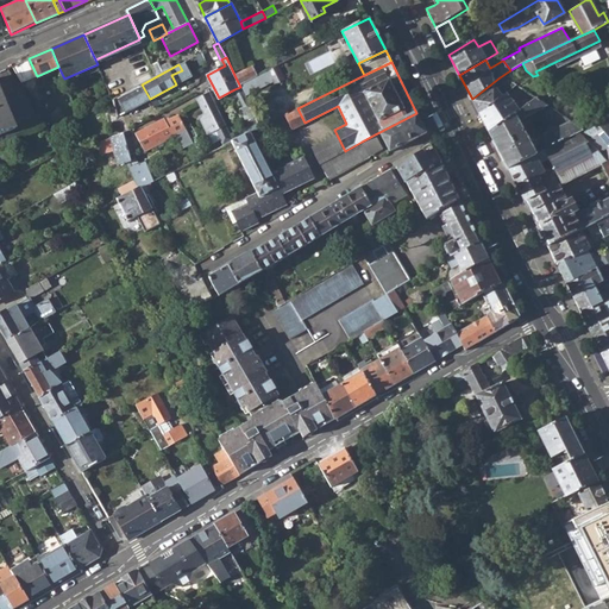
[(251,67),(234,75),(239,85),(252,77),(256,75),(251,67)]
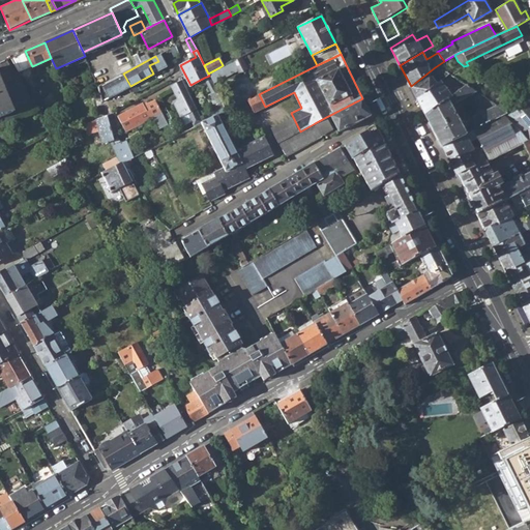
[(223,65),(219,67),(225,77),(237,69),(233,60),(223,65)]
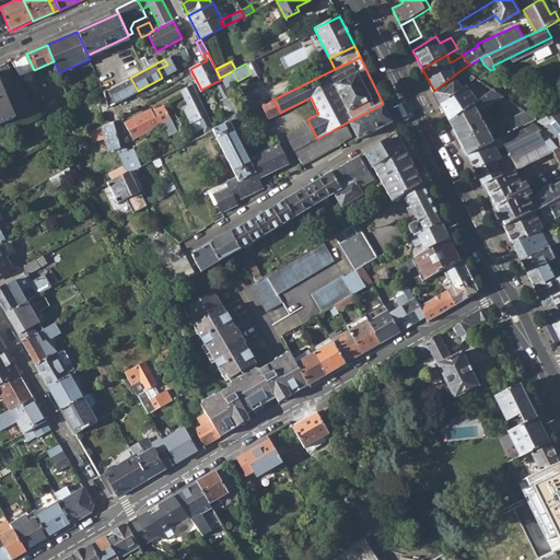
[(463,77),(459,71),(434,91),(441,105),(462,89),(456,81),(463,77)]
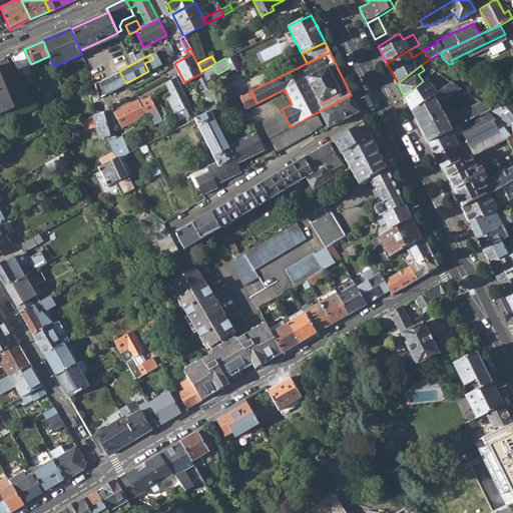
[(0,113),(16,106),(0,69),(0,113)]
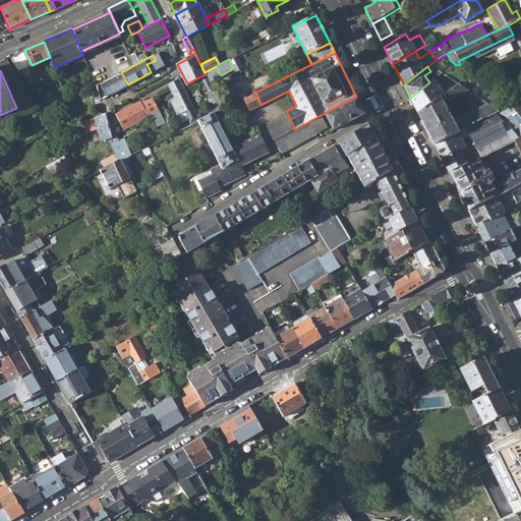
[(97,84),(101,99),(128,84),(121,72),(97,84)]
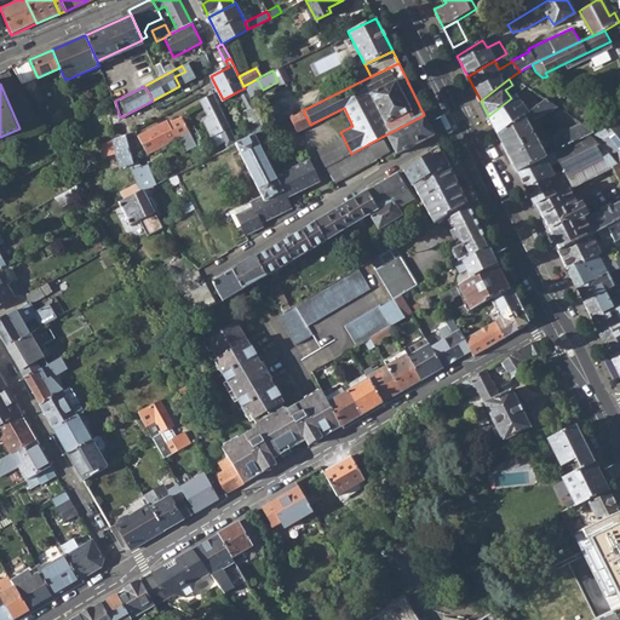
[(239,91),(247,108),(253,104),(245,89),(239,91)]
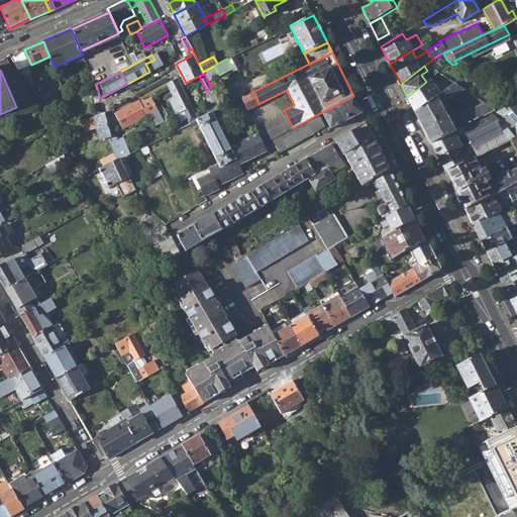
[(185,90),(179,78),(174,80),(174,81),(168,84),(174,96),(185,90)]
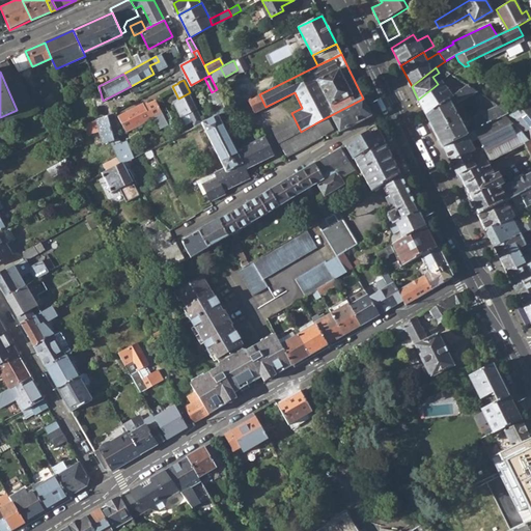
[(426,116),(453,96),(442,81),(438,84),(418,100),(426,116)]
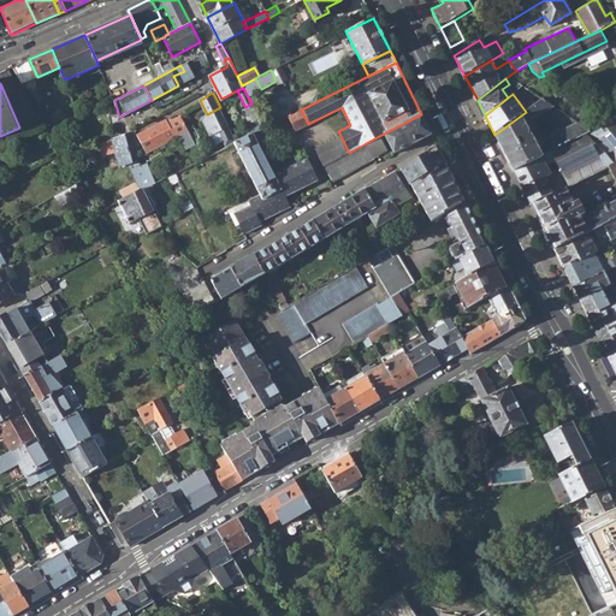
[(288,117),(291,114),(282,95),(273,100),(283,118),(288,117)]
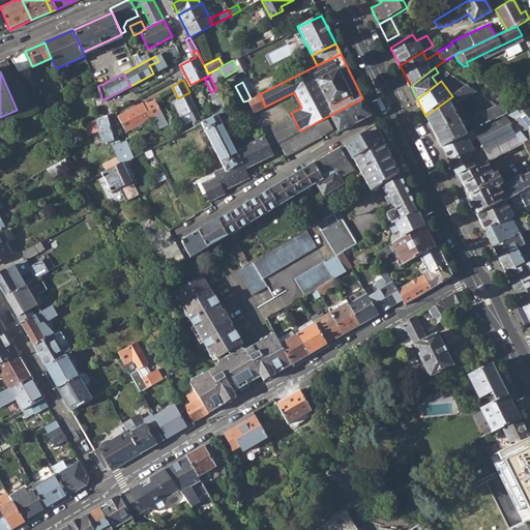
[(506,114),(496,106),(466,85),(452,96),(425,116),(442,148),(493,121),(506,114)]
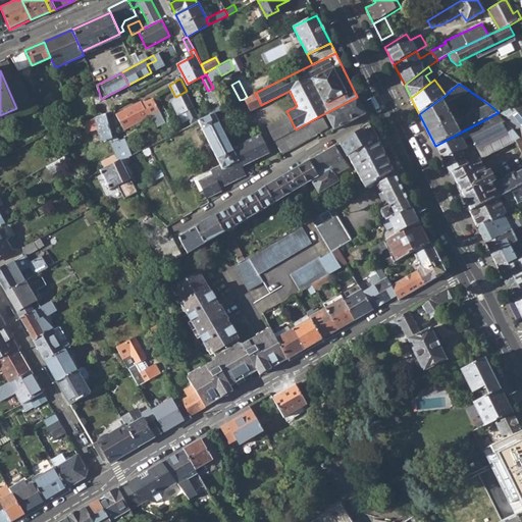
[(223,109),(213,88),(208,91),(206,92),(216,112),(223,109)]
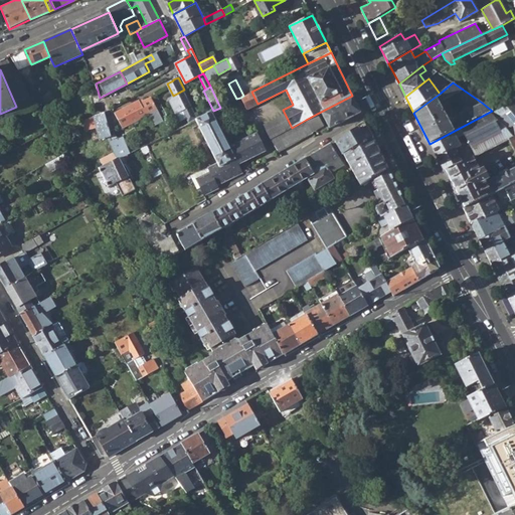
[(198,118),(184,90),(173,96),(167,99),(175,114),(183,111),(189,123),(195,120),(198,118)]
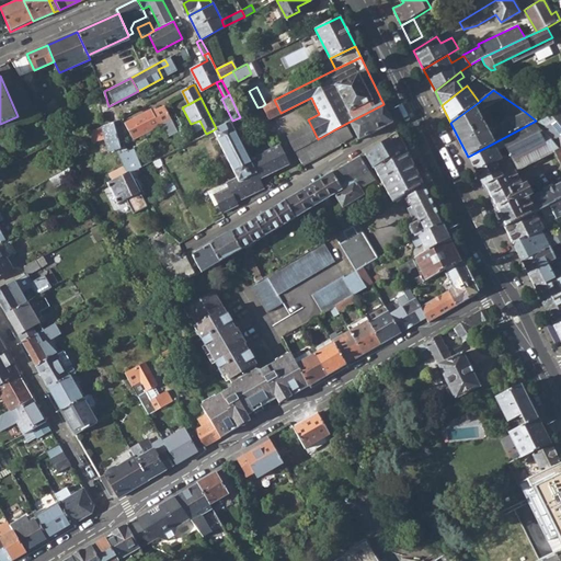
[(268,118),(281,113),(274,100),(265,104),(262,106),(268,118)]
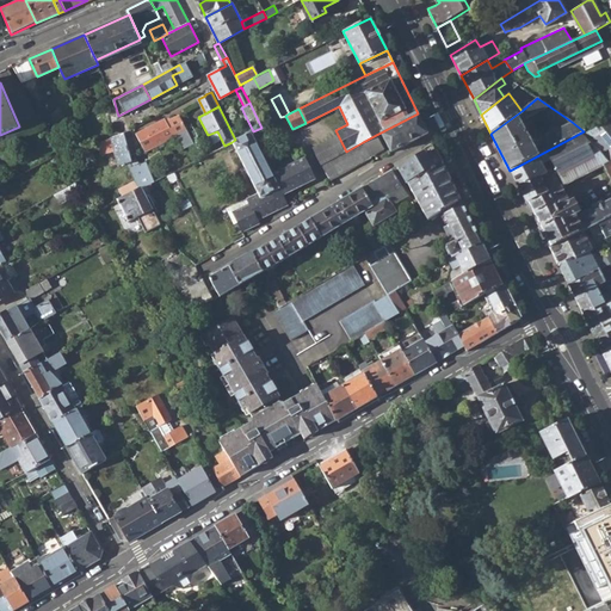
[(418,113),(381,133),(390,150),(390,152),(427,134),(418,113)]
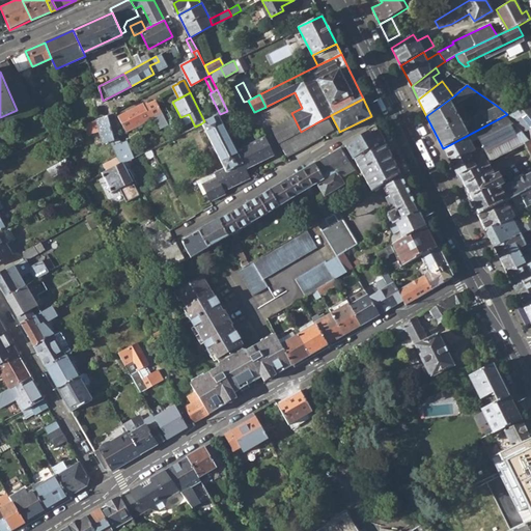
[(163,114),(155,100),(144,105),(143,103),(118,117),(126,131),(150,118),(151,120),(163,114)]
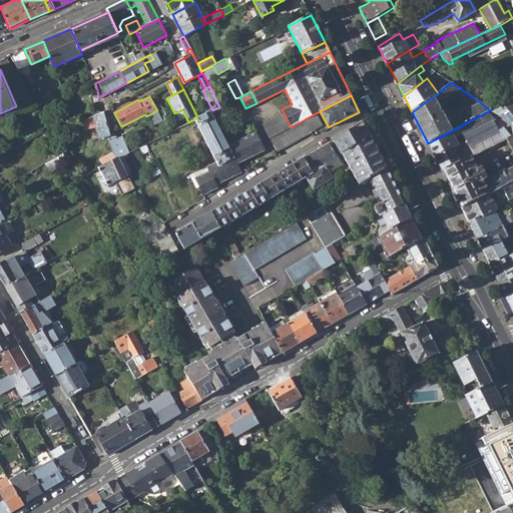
[(490,110),(498,105),(488,98),(480,102),(490,110)]
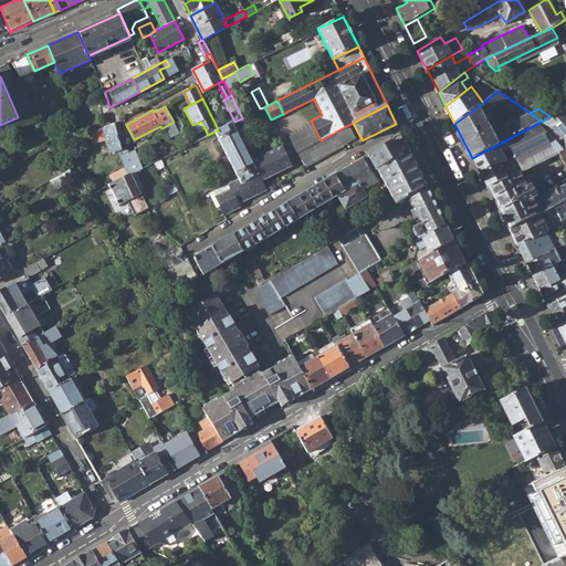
[(549,126),(559,138),(556,140),(564,150),(565,149),(565,108),(549,116),(541,122),(546,129),(549,126)]
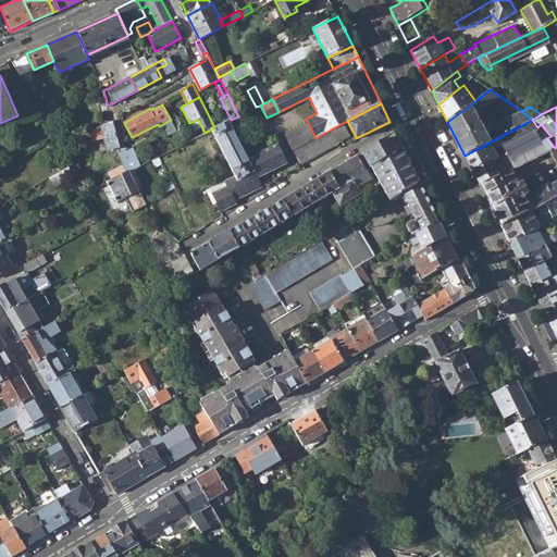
[(100,125),(107,150),(120,147),(118,140),(123,139),(115,120),(100,125)]
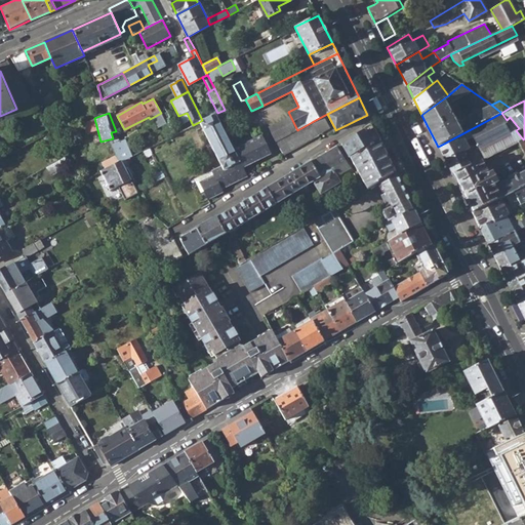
[(501,113),(488,120),(491,127),(474,136),(479,147),(480,149),(497,139),(503,150),(519,143),(523,139),(516,130),(519,128),(510,117),(507,120),(501,113)]
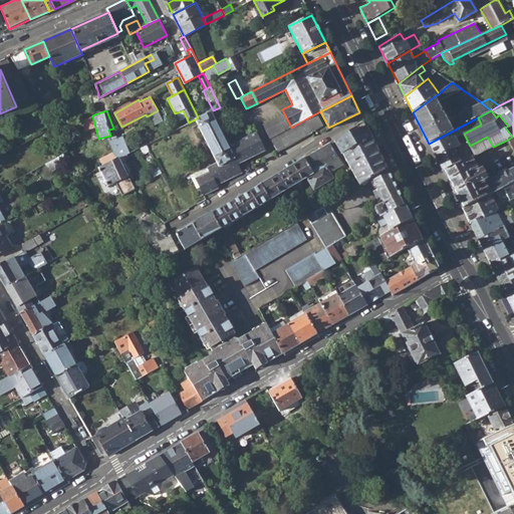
[(197,190),(201,197),(218,189),(216,186),(241,173),(237,164),(266,150),(257,133),(229,147),(212,111),(198,117),(195,119),(217,163),(207,168),(210,173),(193,181),(197,189),(197,190)]
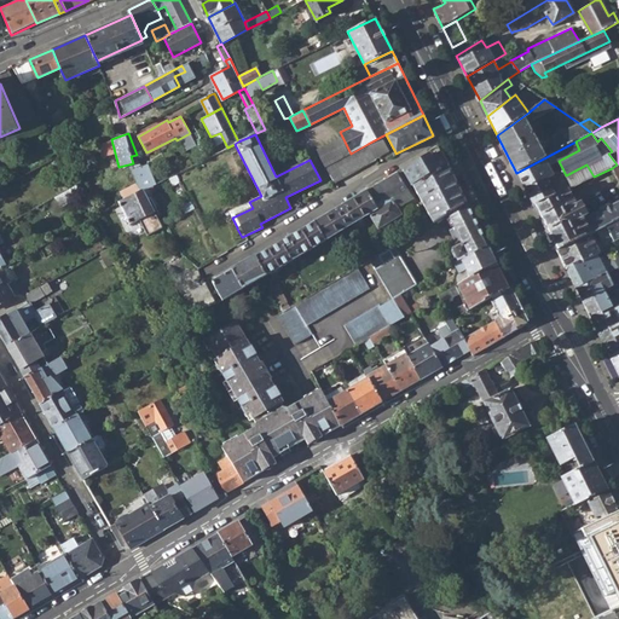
[(317,151),(325,167),(351,154),(342,137),(317,151)]
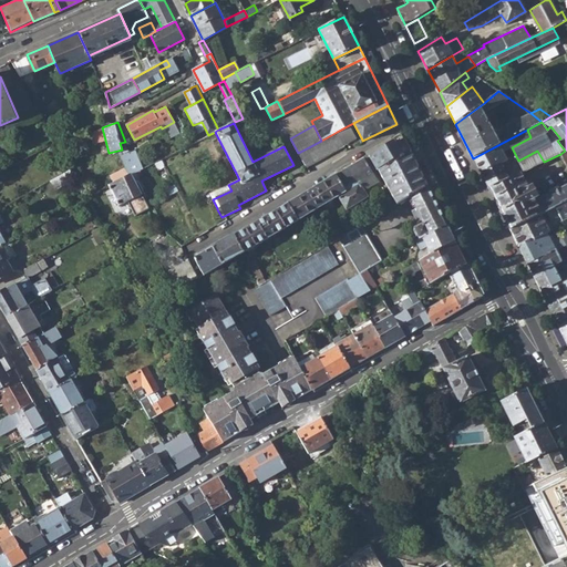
[(337,132),(343,144),(354,138),(349,125),(337,132)]
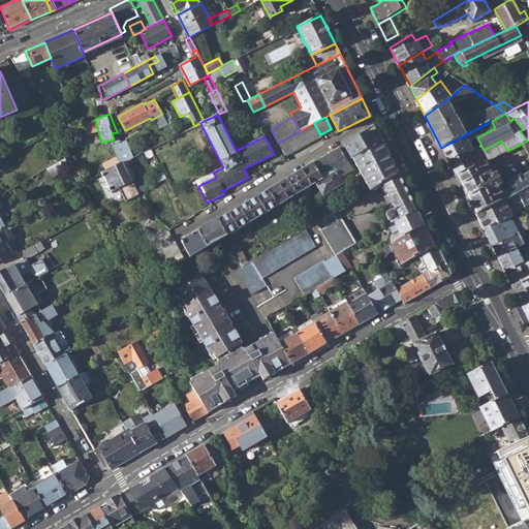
[(485,162),(507,151),(501,141),(484,150),(483,148),(476,147),(472,149),(469,142),(477,137),(495,128),(492,121),(441,148),(456,177),(485,162)]
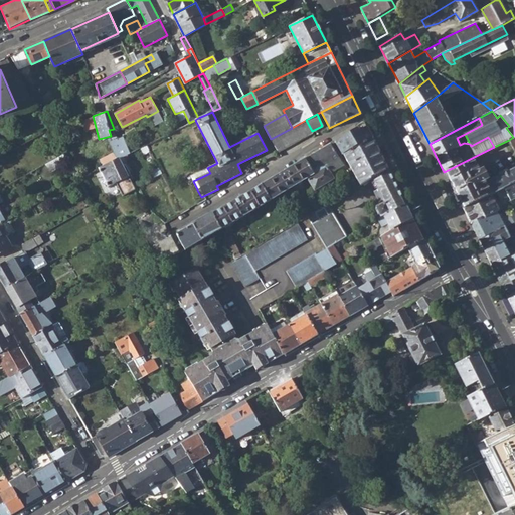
[(271,139),(279,151),(312,132),(312,131),(306,120),(292,128),(271,139)]
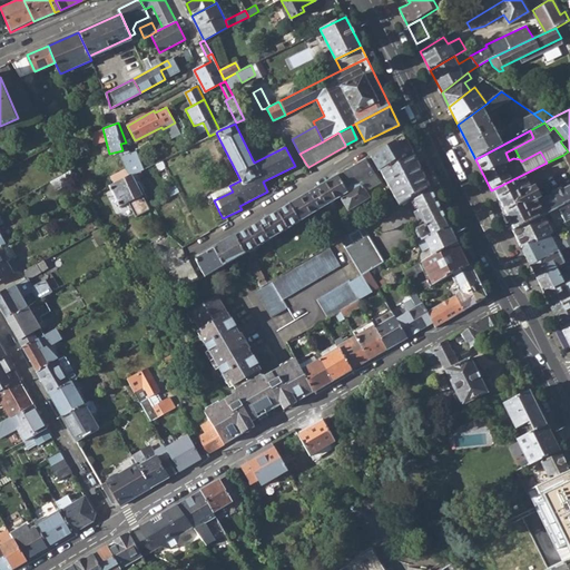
[(371,157),(380,172),(381,170),(412,153),(404,136),(402,135),(396,138),(395,140),(396,143),(371,157)]
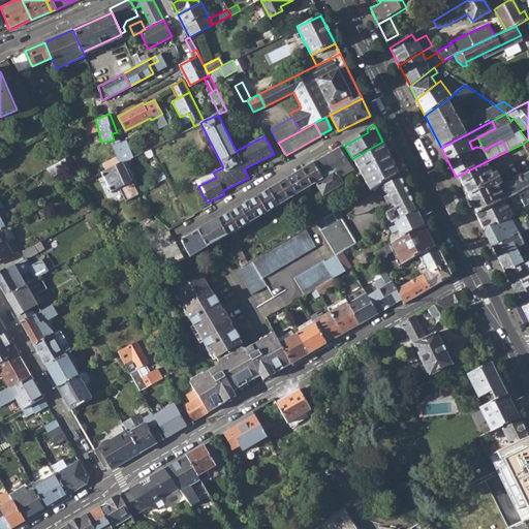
[(38,151),(48,145),(44,138),(34,144),(38,151)]
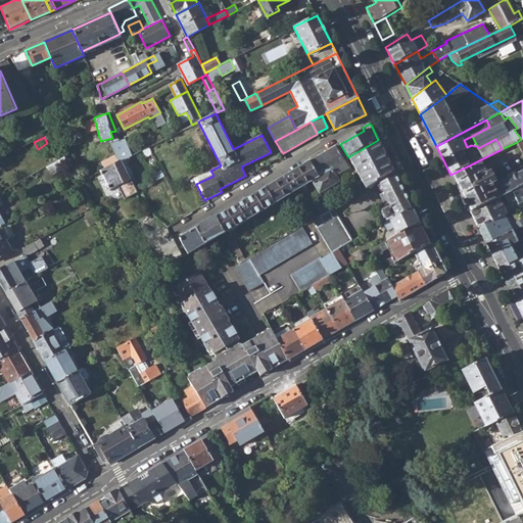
[(364,183),(366,188),(378,181),(394,172),(378,140),(349,156),(364,183)]
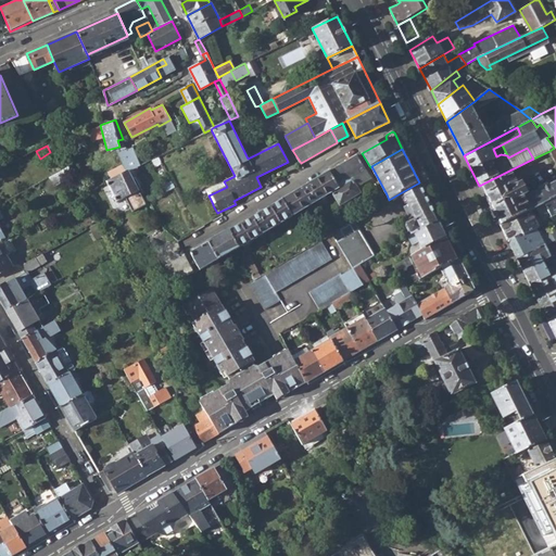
[(328,171),(338,187),(365,171),(356,154),(328,171)]
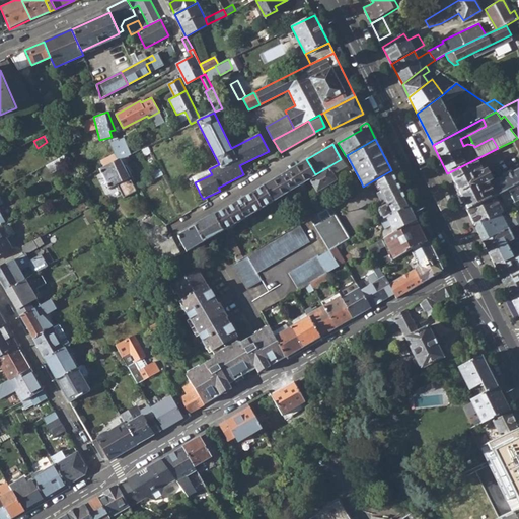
[(147,145),(140,149),(148,163),(154,160),(147,145)]
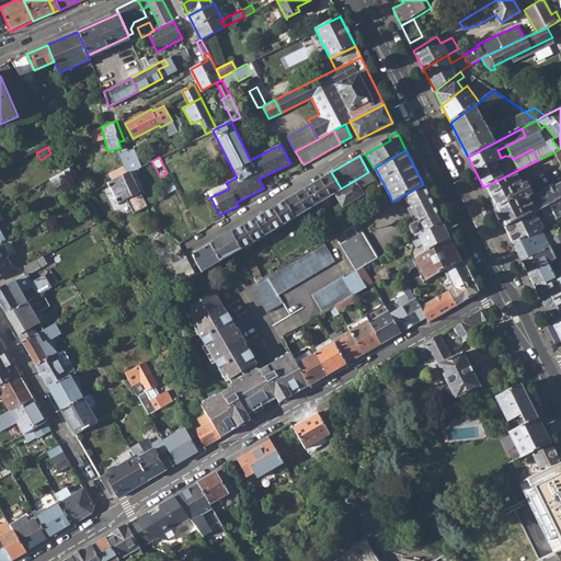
[(137,168),(106,183),(117,204),(126,199),(134,215),(147,208),(137,191),(132,179),(136,175),(140,174),(137,168)]
